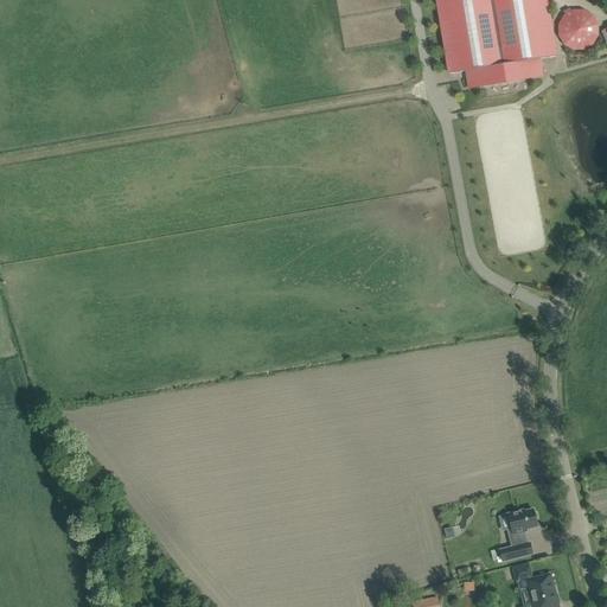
[(555,57),(545,0),(436,0),(451,75),(466,71),(470,88),(542,76),(540,59),(555,57)]
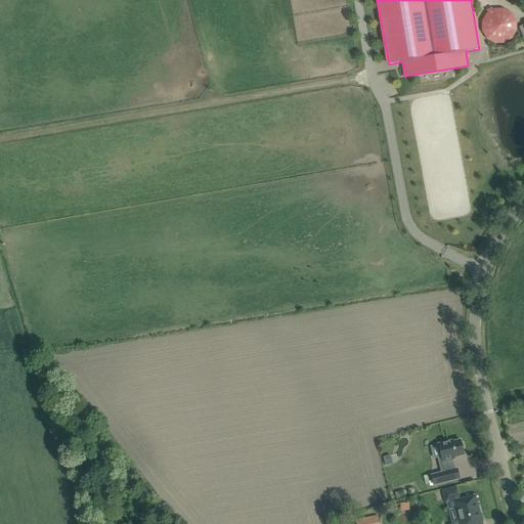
[(516,11),(484,8),(482,41),(513,43),(516,11)]
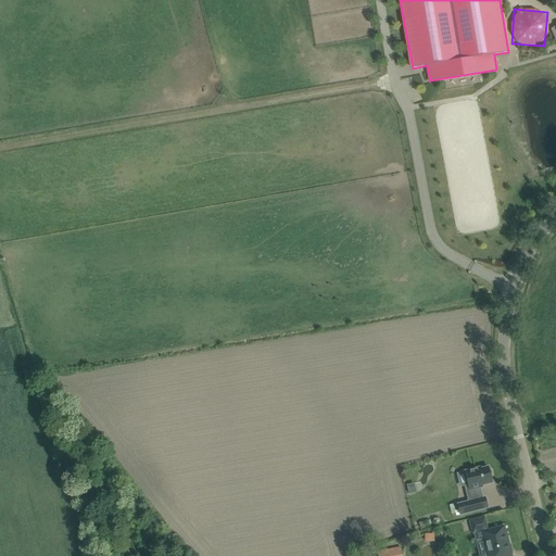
[(491,470),(489,469),(489,467),(481,469),(480,467),(465,471),(469,491),(482,488),(482,485),(492,483),(491,476),(492,475),(491,470)]
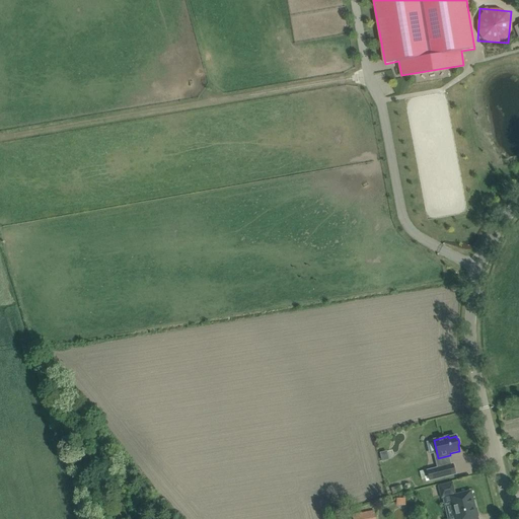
[(430,480),(455,474),(453,464),(427,471),(430,480)]
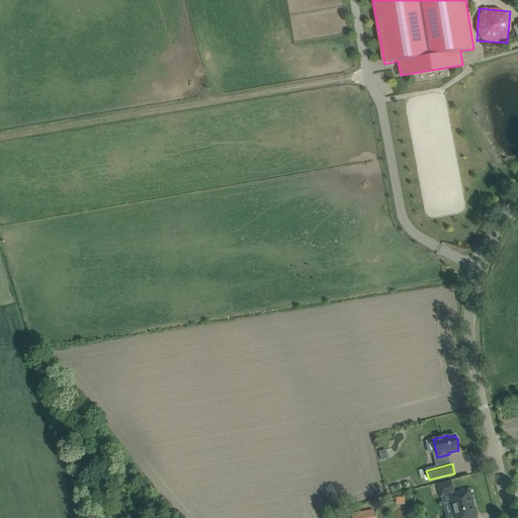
[(451,483),(438,487),(441,496),(444,496),(446,503),(451,502),(455,517),(476,517),(476,516),(478,516),(476,508),(473,508),(469,492),(453,496),(452,494),(453,493),(451,483)]
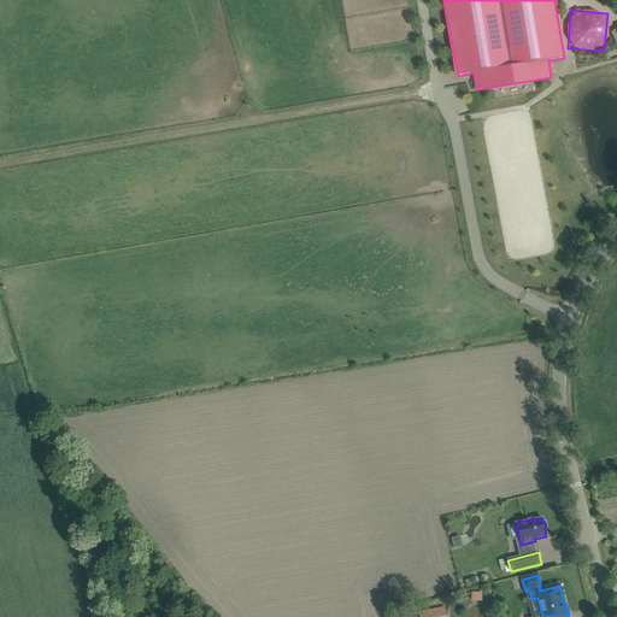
All buildings are outlined.
